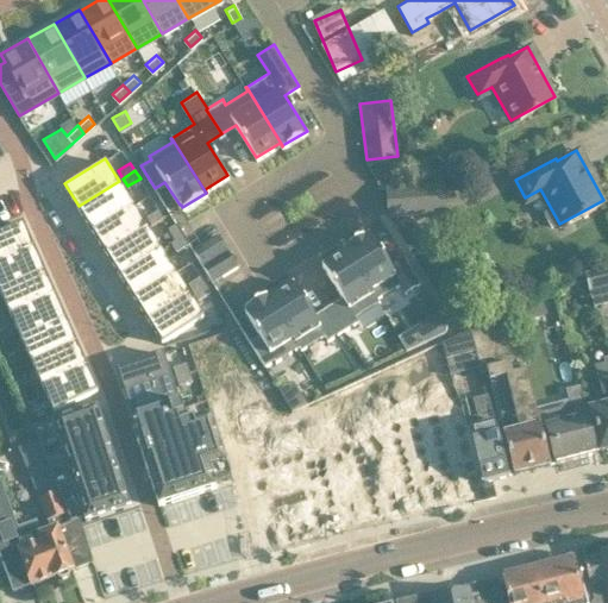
[(119,181),(79,206),(92,228),(133,202),(119,181)]
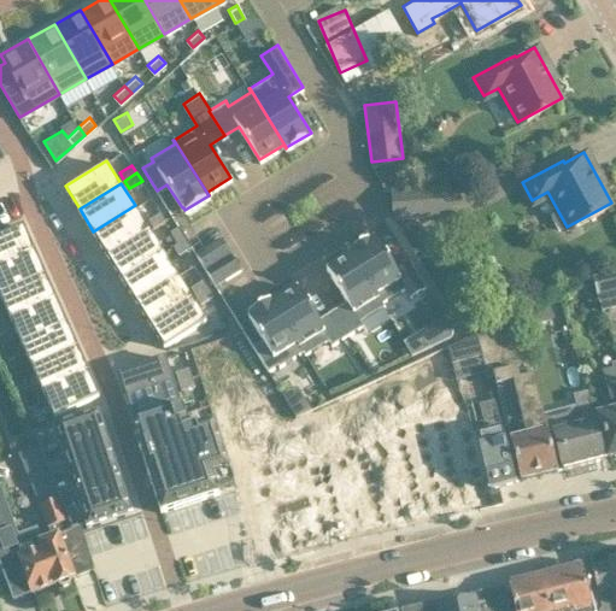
[(406,188),(391,189),(392,216),(408,215),(452,211),(450,184),(406,188)]
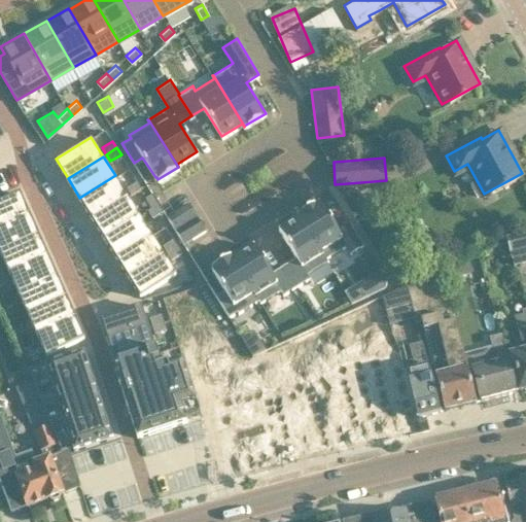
[(115,175),(79,198),(92,217),(128,195),(115,175)]
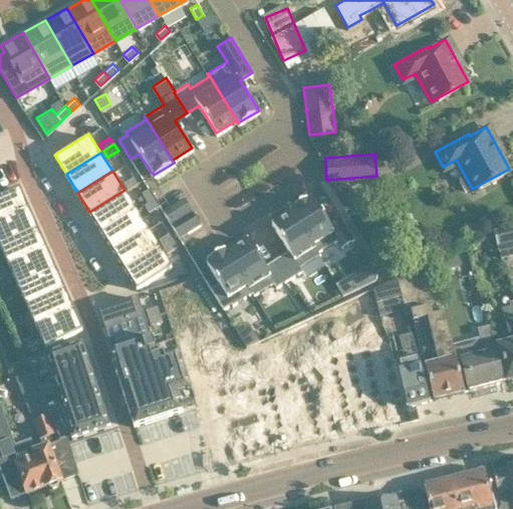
[(122,181),(126,188),(138,182),(133,175),(122,181)]
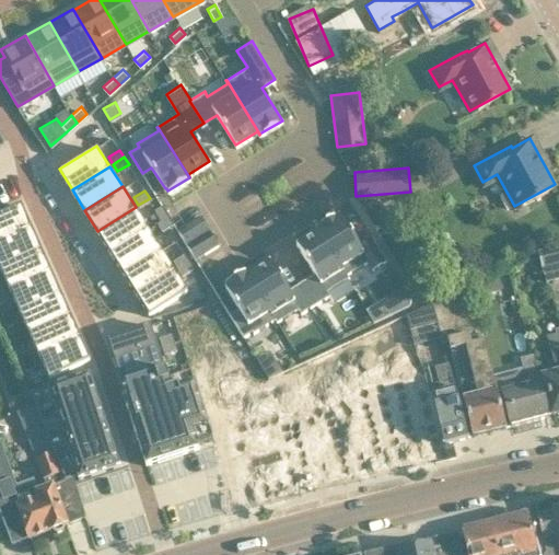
[(0,238),(30,224),(20,203),(7,208),(0,211),(0,238)]
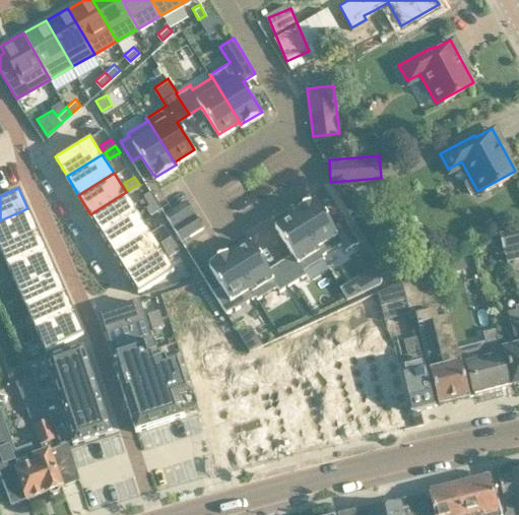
[(149,189),(143,193),(149,203),(156,199),(150,189),(149,189)]
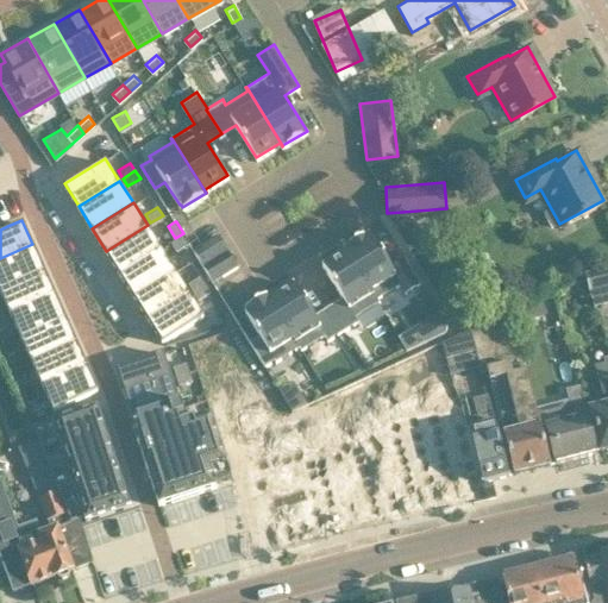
[(148,225),(106,251),(120,272),(161,247),(148,225)]
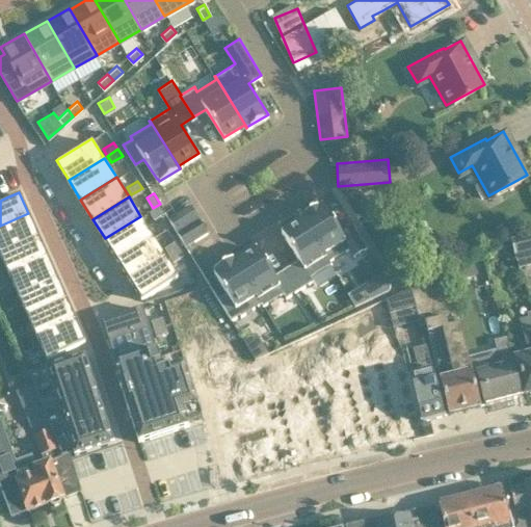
[(321,201),(300,213),(330,262),(329,259),(348,246),(352,254),(367,245),(353,224),(341,232),(321,201)]
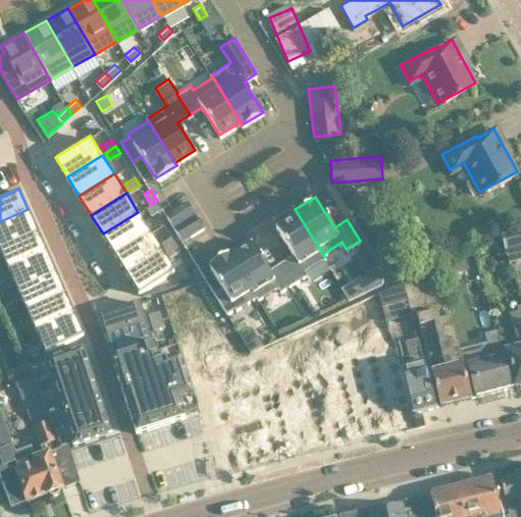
[(187,199),(165,213),(173,226),(195,213),(187,199)]
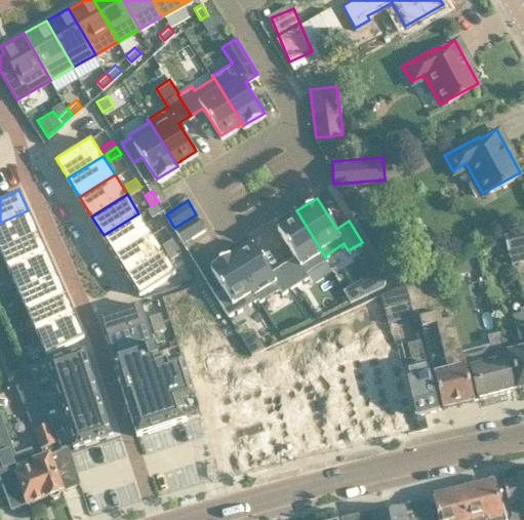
[(151,205),(148,207),(152,214),(162,208),(158,201),(151,205)]
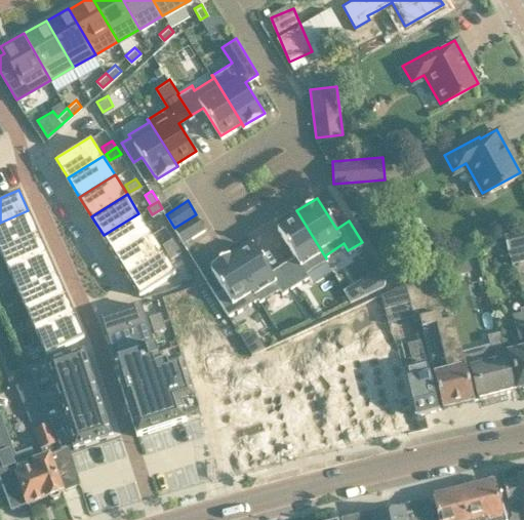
[(28,210),(0,223),(0,248),(37,231),(28,210)]
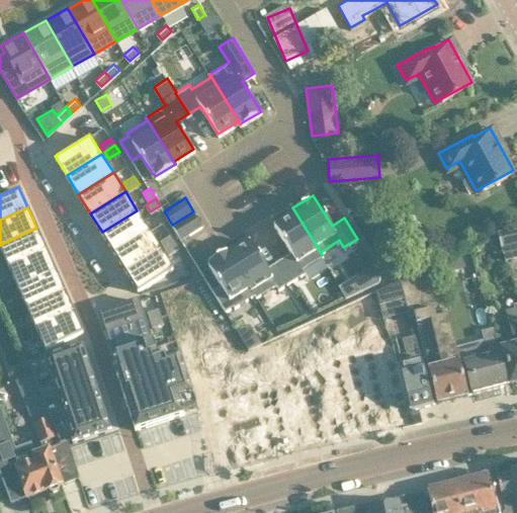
[(293,210),(273,223),(290,251),(278,258),(291,279),(305,271),(303,267),(322,255),(292,207),(291,208),(293,210)]
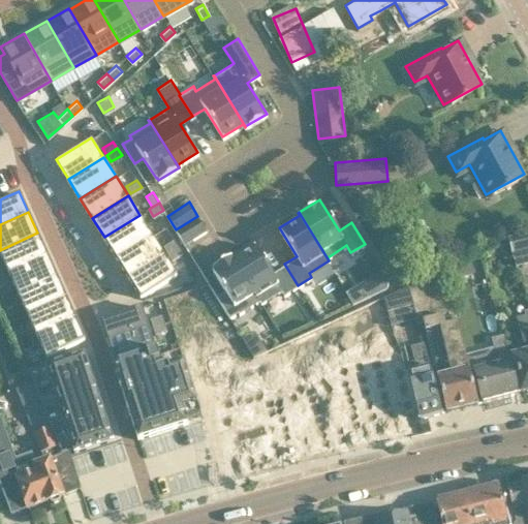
[(140,215),(104,237),(116,256),(152,234),(140,215)]
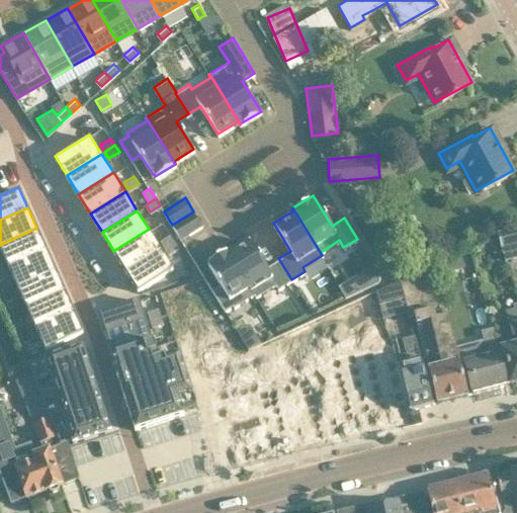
[(193,211),(172,225),(180,238),(201,224),(193,211)]
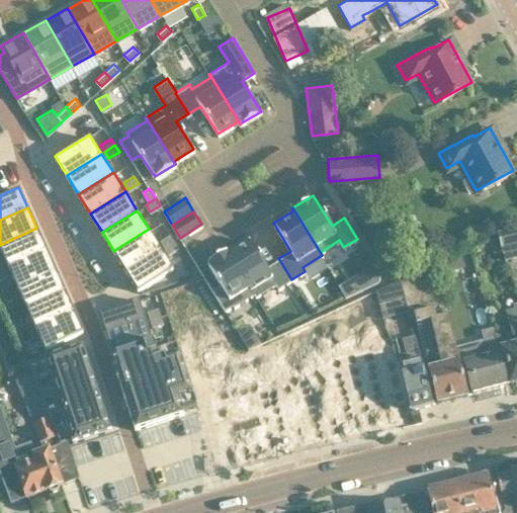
[(516,224),(497,230),(504,259),(516,255),(516,224)]
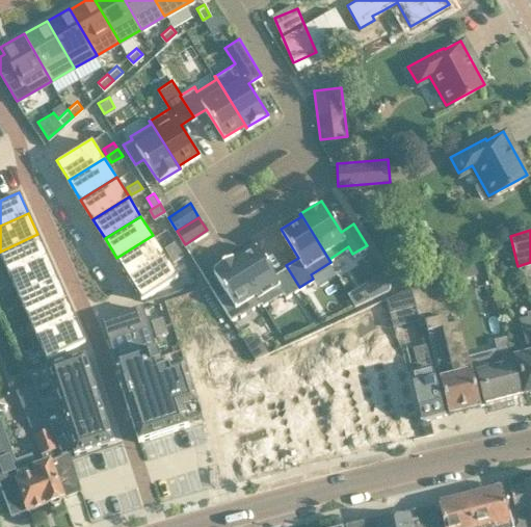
[(37,234),(0,252),(0,254),(8,272),(47,255),(37,234)]
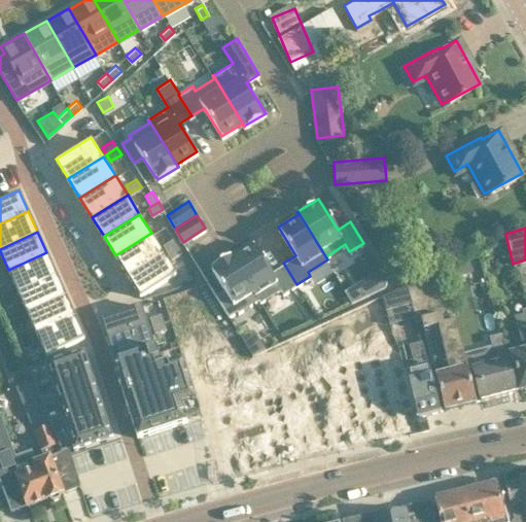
[(151,233),(115,255),(128,274),(163,252),(151,233)]
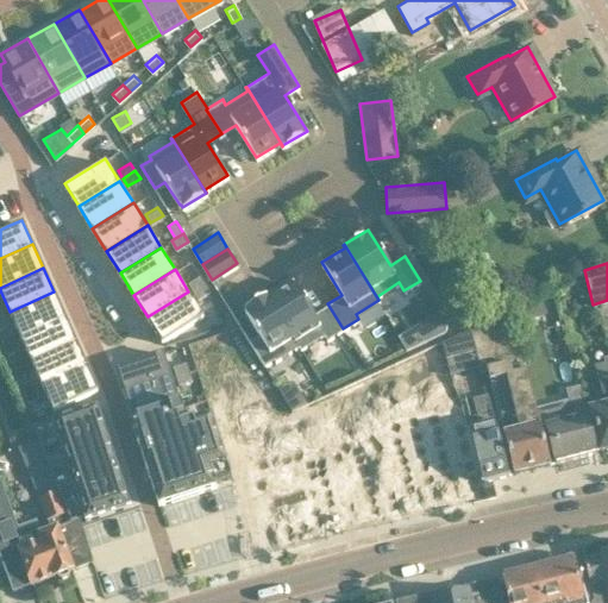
[(200,274),(188,281),(193,289),(205,282),(200,274)]
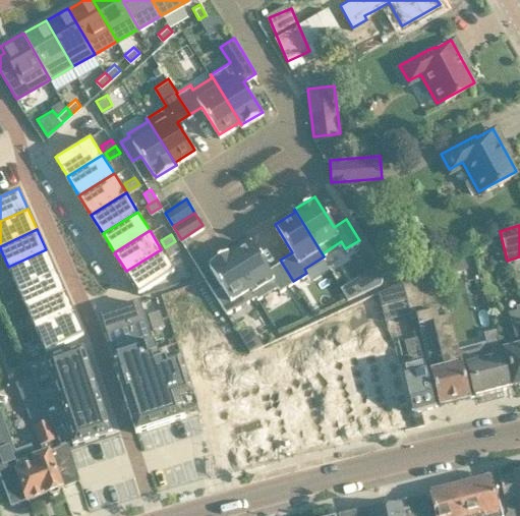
[(229,249),(228,249),(257,297),(277,285),(280,289),(293,281),(280,260),(268,268),(250,239),(230,252),(229,249)]
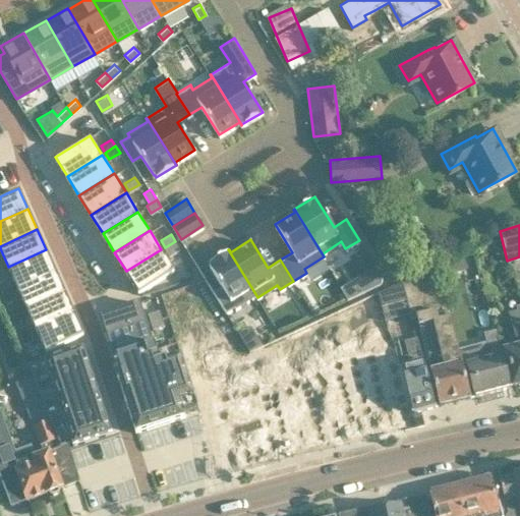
[(175,241),(165,247),(169,253),(179,247),(175,241)]
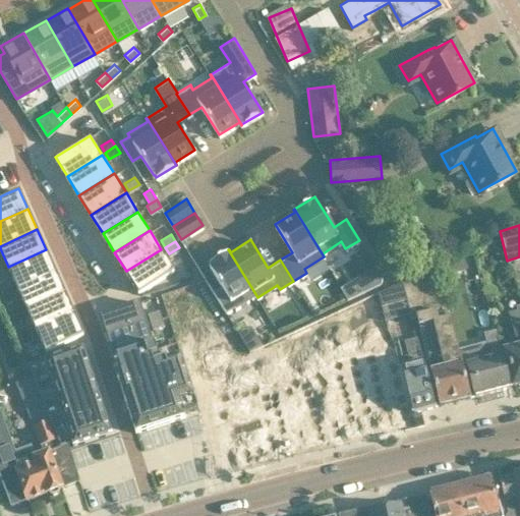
[(46,249),(8,267),(17,287),(55,270),(46,249)]
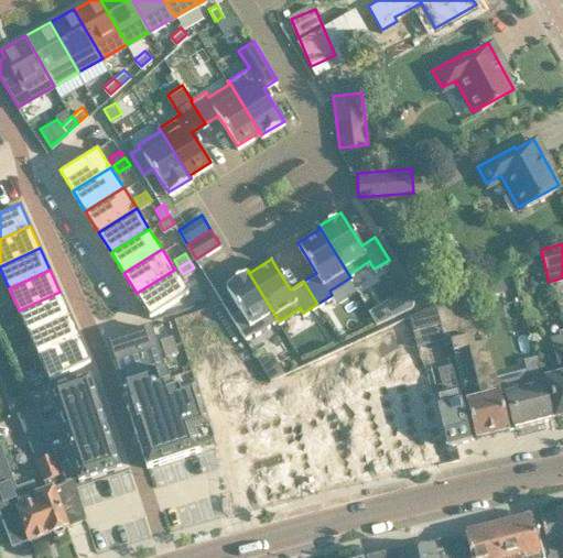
[(174,270),(137,293),(150,314),(187,291),(174,270)]
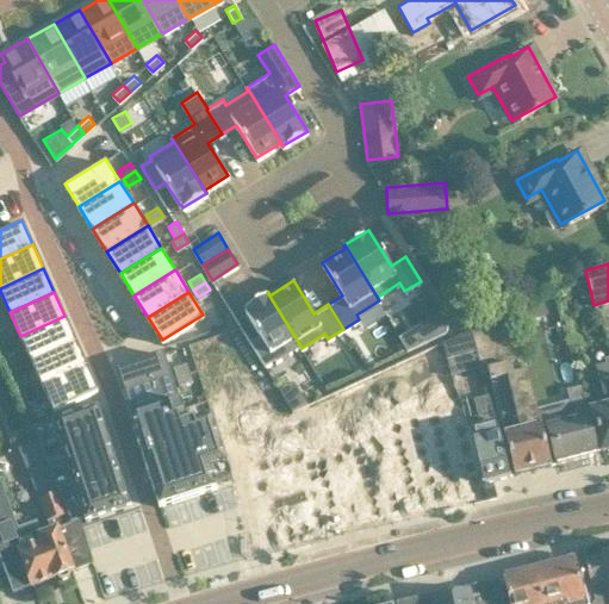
[(267,292),(244,306),(246,310),(244,311),(260,334),(249,341),(265,365),(274,359),(275,360),(299,346),(300,348),(302,348),(267,292)]
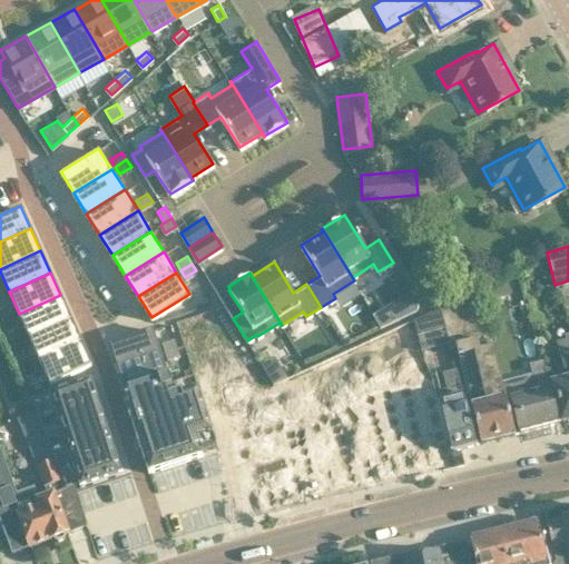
[(494,285),(482,290),(488,303),(499,297),(494,285)]
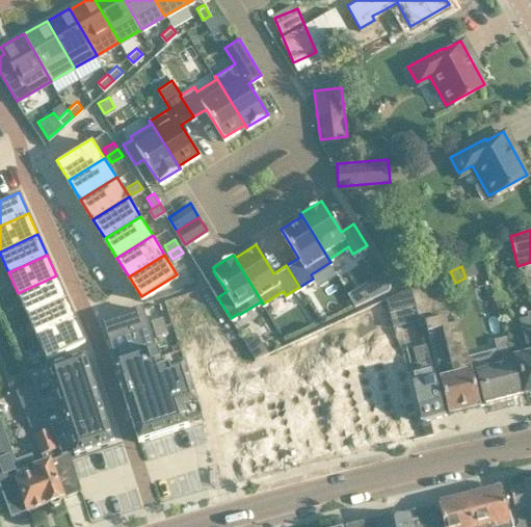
[(475,383),(454,300),(452,300),(444,268),(409,285),(414,299),(419,321),(424,320),(448,412),(480,403),(475,383)]
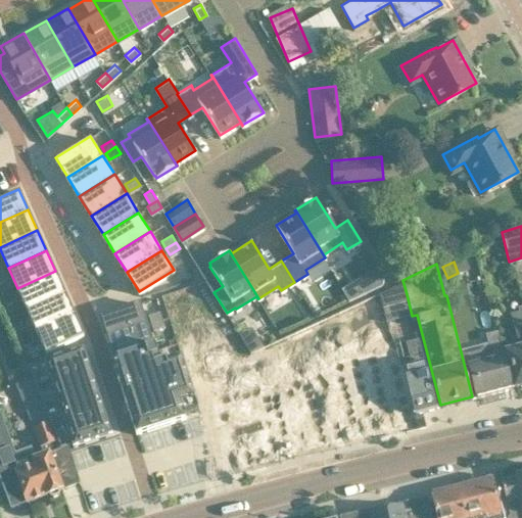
[(5,269),(0,271),(0,280),(8,277),(5,269)]
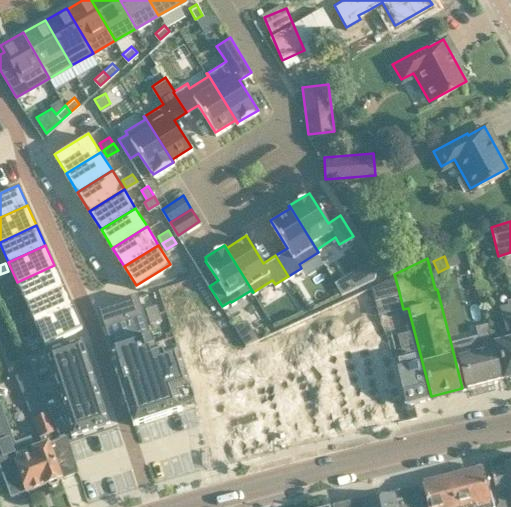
[(370,263),(353,273),(359,283),(373,277),(375,272),(370,263)]
